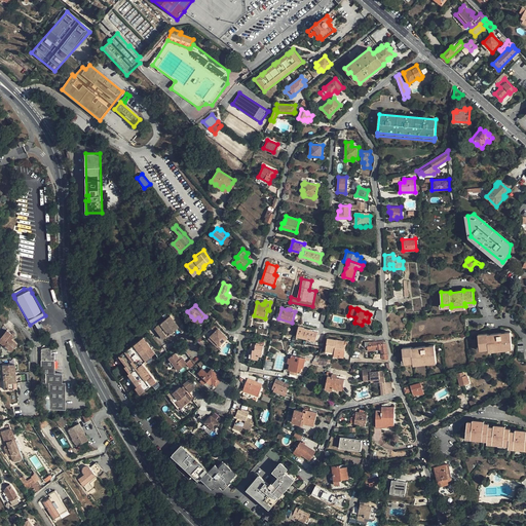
[(323,314),(324,313),(316,311),(315,313),(322,315),(321,322),(326,323),(327,314),(323,314)]
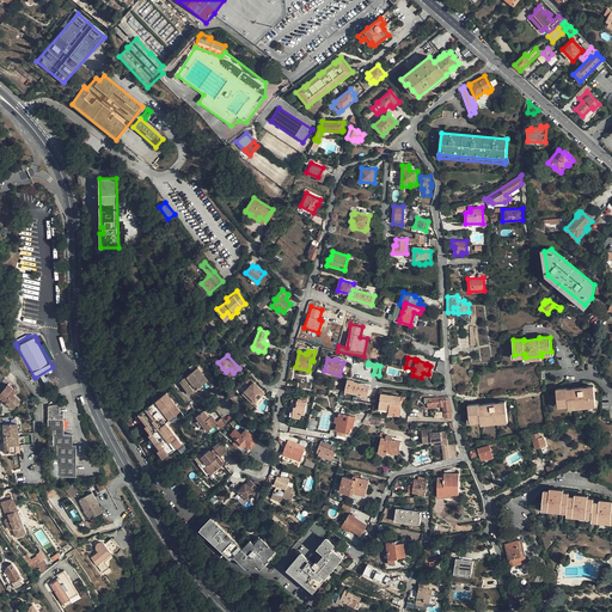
[(197,367),(179,381),(190,393),(207,380),(197,367)]
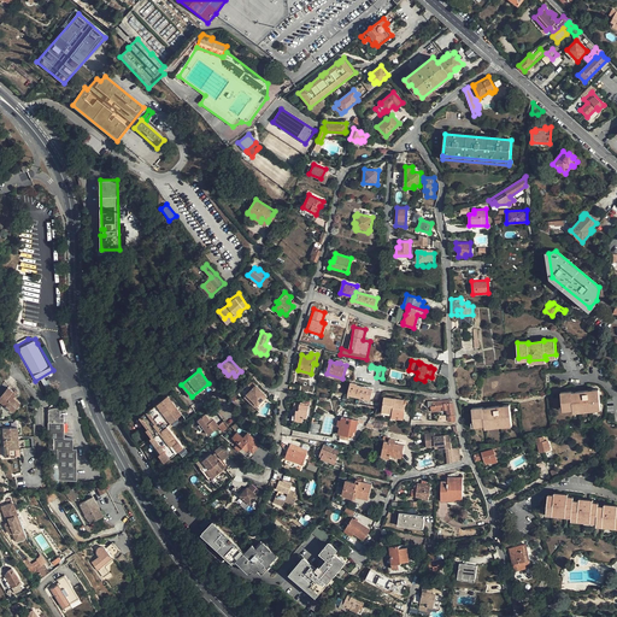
[(228,375),(224,371),(222,372),(229,381),(235,376),(233,372),(228,375)]
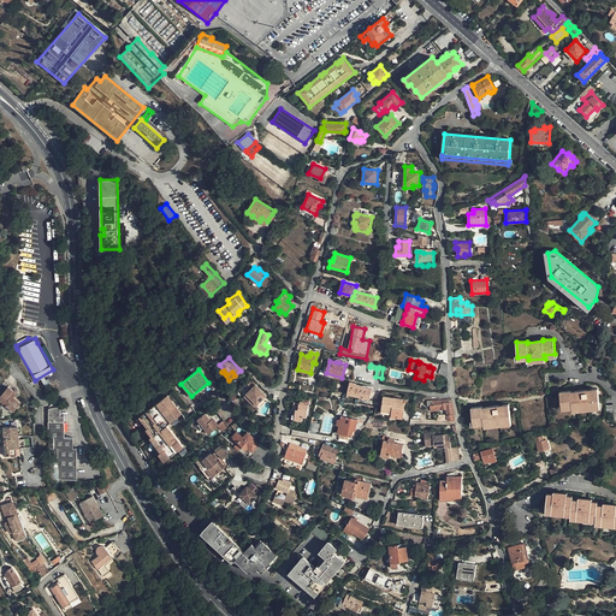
[(247,394),(256,404),(266,396),(252,380),(247,385),(252,389),(247,394)]
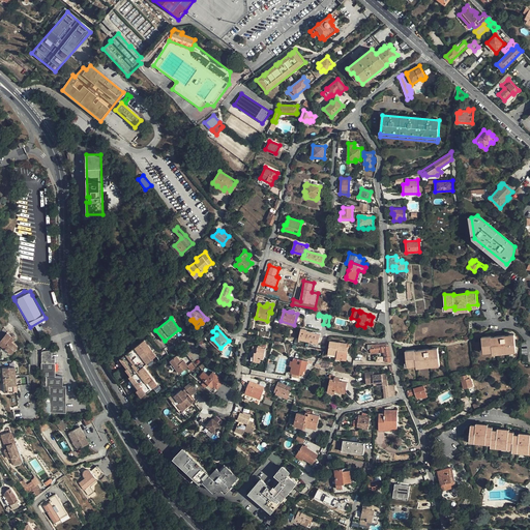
[(307,330),(301,328),(299,339),(319,343),(321,334),(307,331),(307,330)]
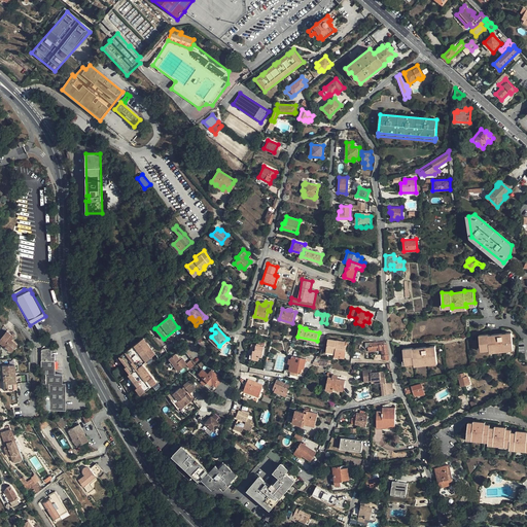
[(0,339),(0,342),(6,348),(12,352),(18,344),(12,340),(14,337),(7,330),(3,336),(0,339)]
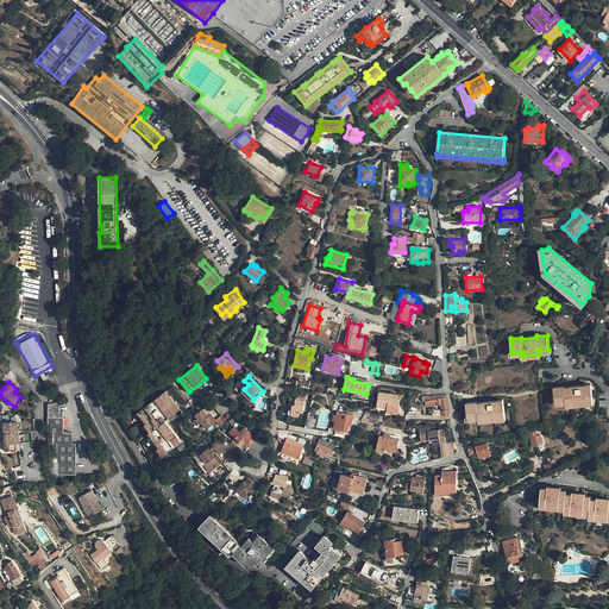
[(565,402),(565,405),(592,401),(591,384),(564,387),(564,385),(553,387),(556,403),(565,402)]
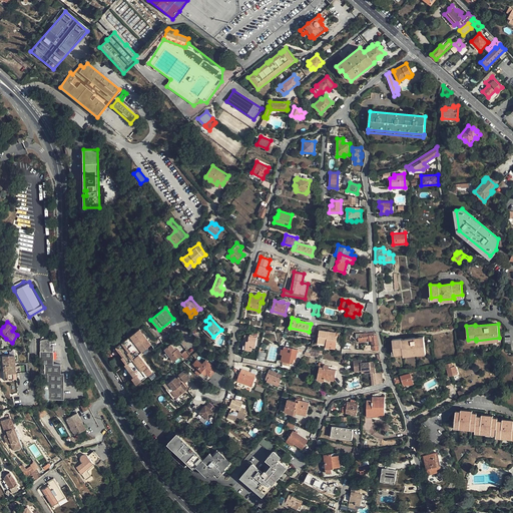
[(211,339),(213,337),(205,328),(202,330),(211,339)]
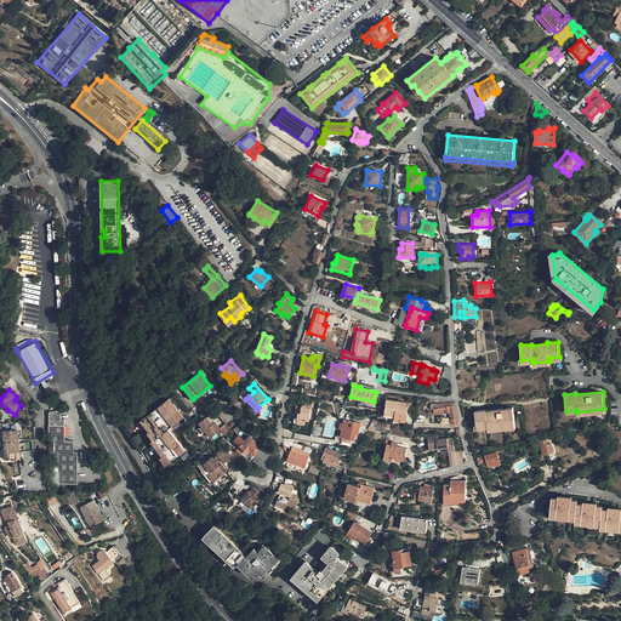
[(169,398),(142,419),(146,425),(144,426),(148,432),(149,431),(154,438),(153,440),(151,442),(161,456),(167,462),(180,454),(184,462),(191,457),(167,428),(182,416),(169,398)]
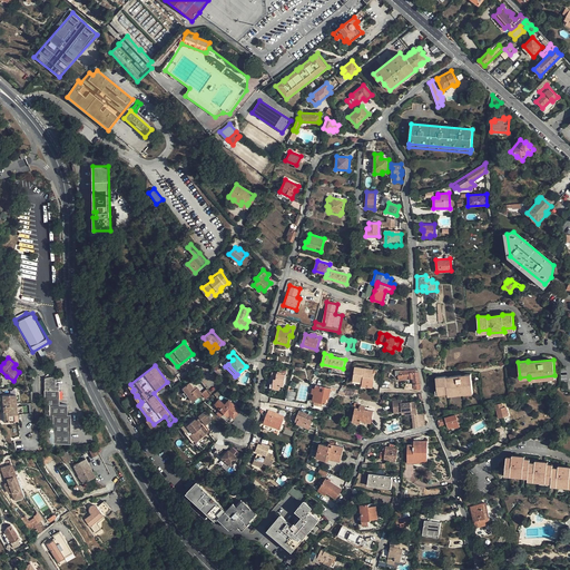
[(373,369),(355,366),(353,380),(363,382),(362,385),(373,386),(375,373),(373,372),(373,369)]
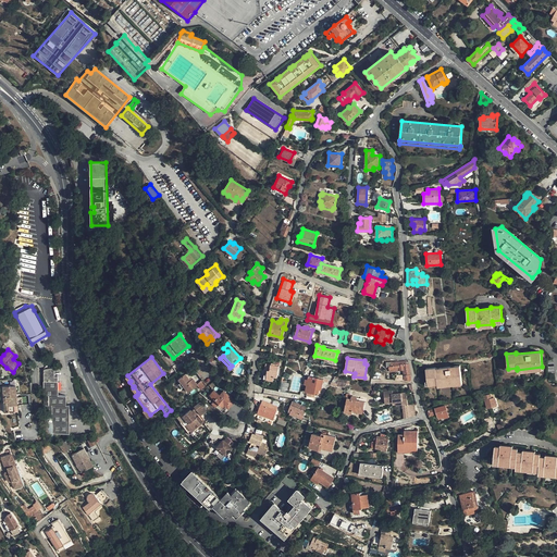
[(410,373),(409,363),(406,363),(406,361),(386,363),(386,368),(388,367),(390,372),(403,370),(404,374),(405,374),(405,380),(411,380),(410,373)]
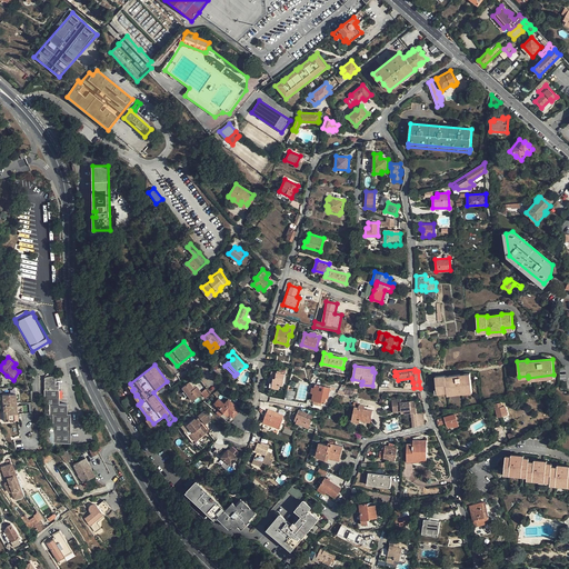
[(271,371),(270,378),(273,378),(273,380),(272,388),(279,389),(280,385),(283,386),(286,373),(281,373),(277,372),(271,371)]
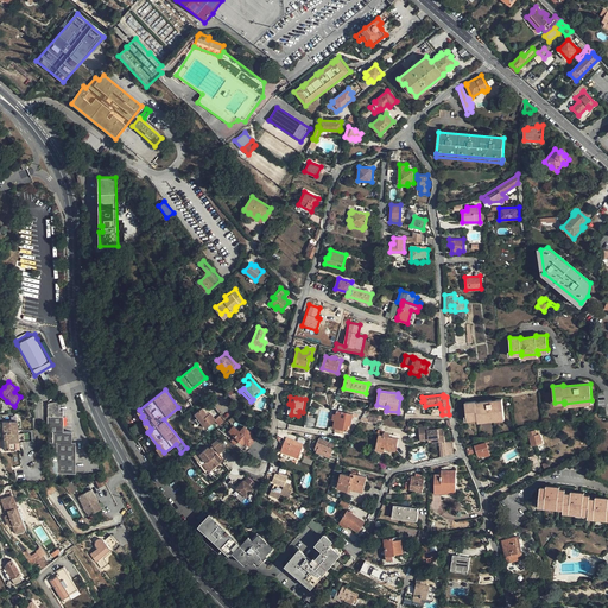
[(466,403),(467,418),(477,416),(477,419),(505,416),(502,399),(476,403),(476,401),(466,403)]
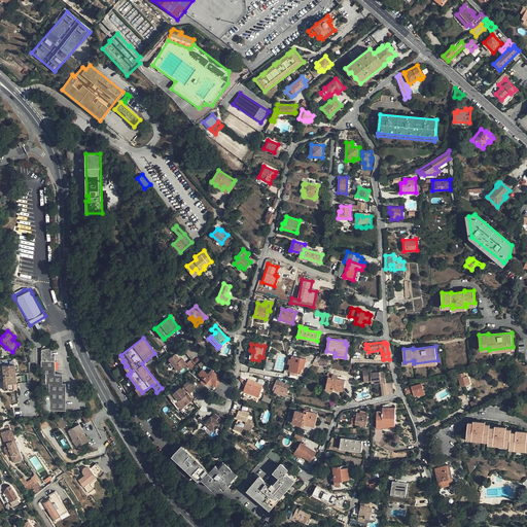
[(42,383),(42,387),(44,389),(44,401),(44,411),(44,414),(48,414),(48,411),(66,411),(66,379),(63,379),(63,376),(63,375),(56,374),(56,356),(51,356),(51,348),(41,350),(41,383),(42,383)]
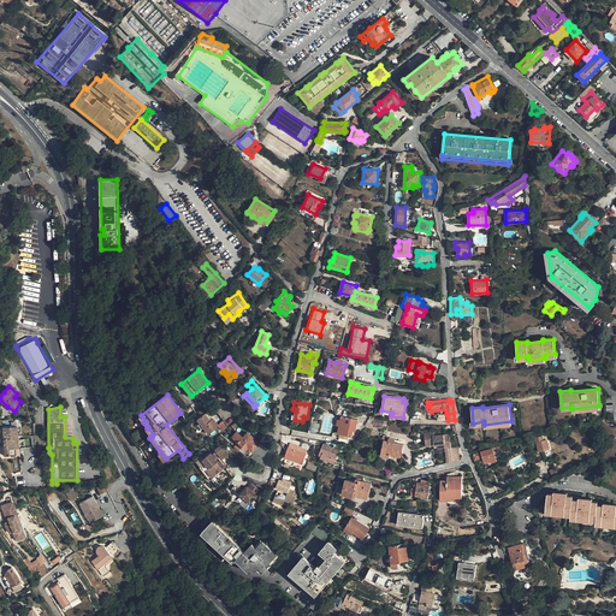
[(211,420),(209,419),(205,413),(197,419),(200,424),(203,427),(208,434),(219,426),(213,419),(211,420)]
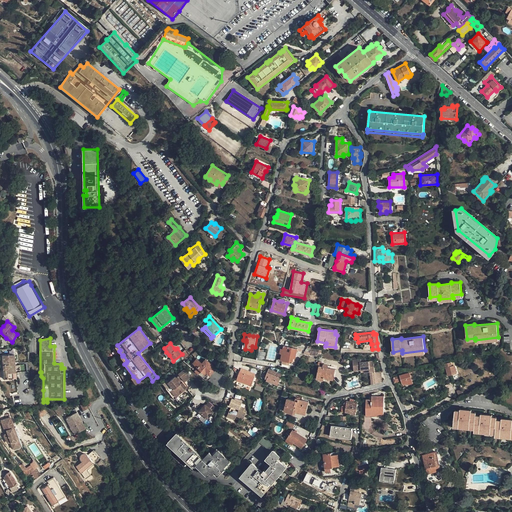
[(294,358),(296,358),(298,349),(284,346),(283,349),(282,354),(280,360),(293,362),(294,358)]
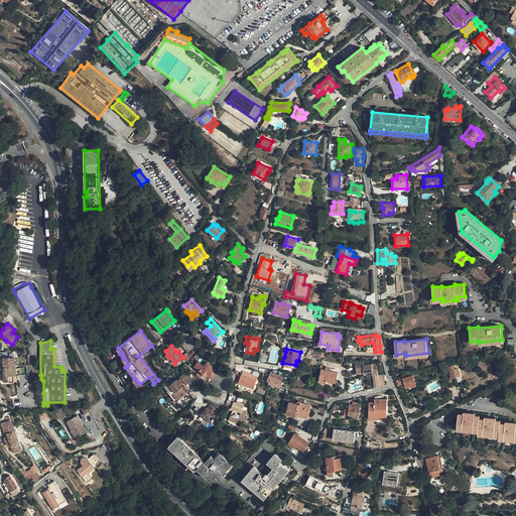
[(3,358),(4,376),(7,376),(7,381),(14,381),(14,376),(16,375),(15,357),(3,358)]
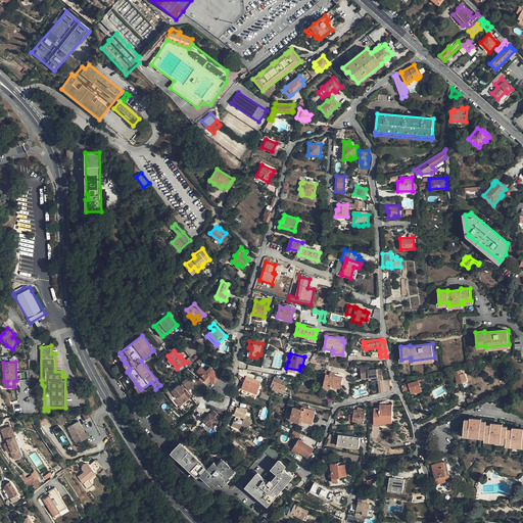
[(206,371),(201,366),(197,370),(212,385),(221,376),(209,367),(206,371)]
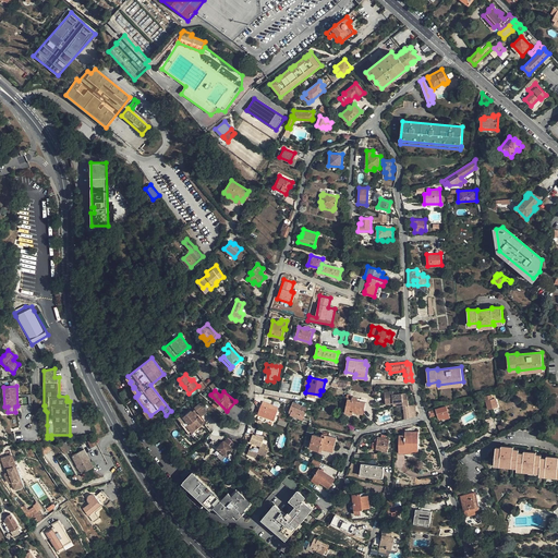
[(492,395),(485,397),(488,409),(498,407),(496,398),(493,399),(492,395)]
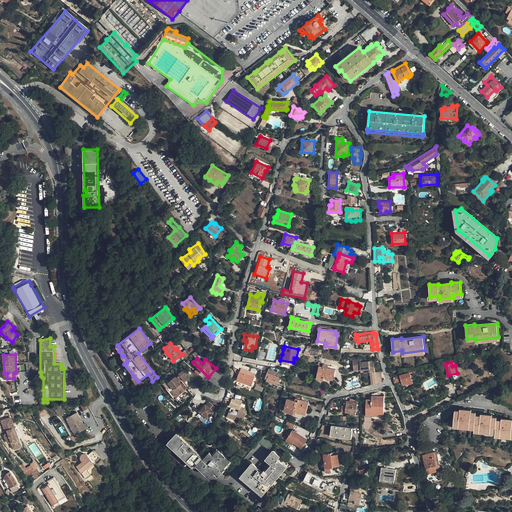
[(364,372),(370,372),(375,371),(374,363),(353,363),(354,371),(361,370),(364,370),(364,372)]
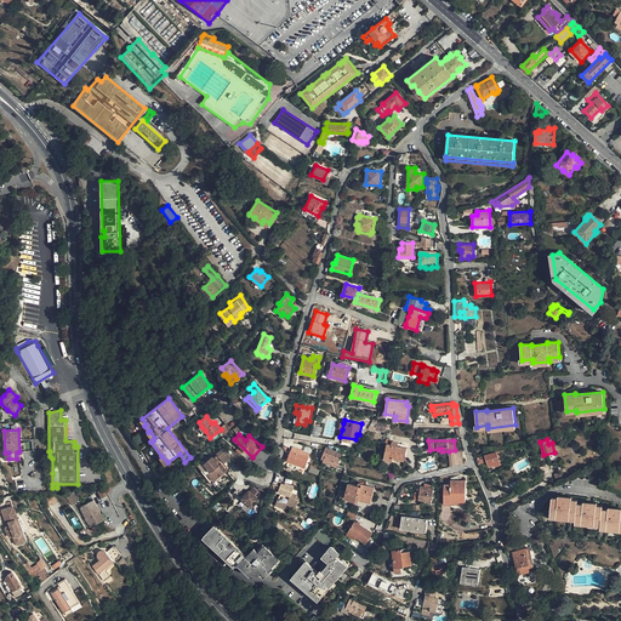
[(398,446),(392,445),(388,444),(385,460),(393,461),(393,459),(404,461),(406,449),(398,446)]
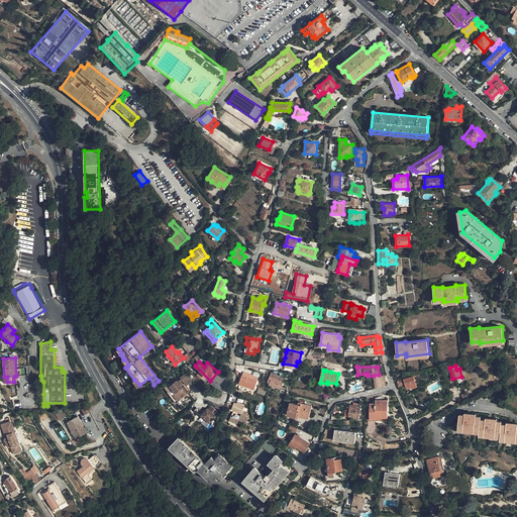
[(192,381),(186,373),(180,378),(186,385),(192,381)]
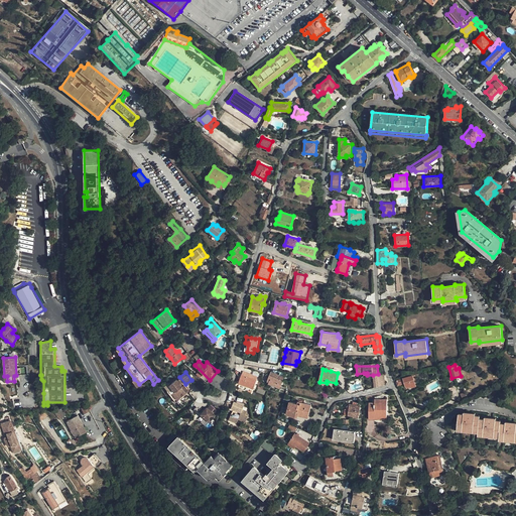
[(249,374),(243,372),(239,383),(253,388),(256,380),(257,377),(249,374)]
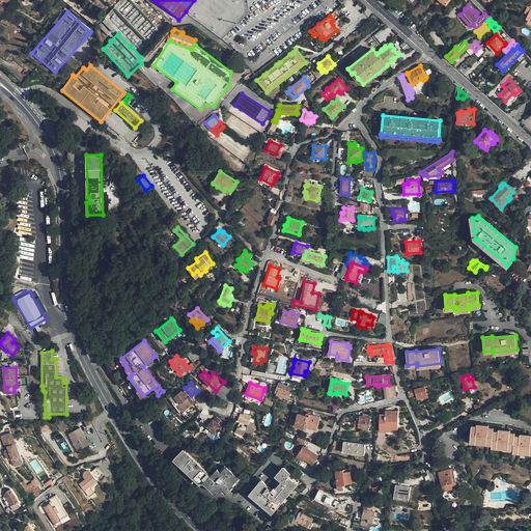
[(292,388),(279,384),(278,386),(276,393),(277,393),(277,395),(287,399),(292,388)]
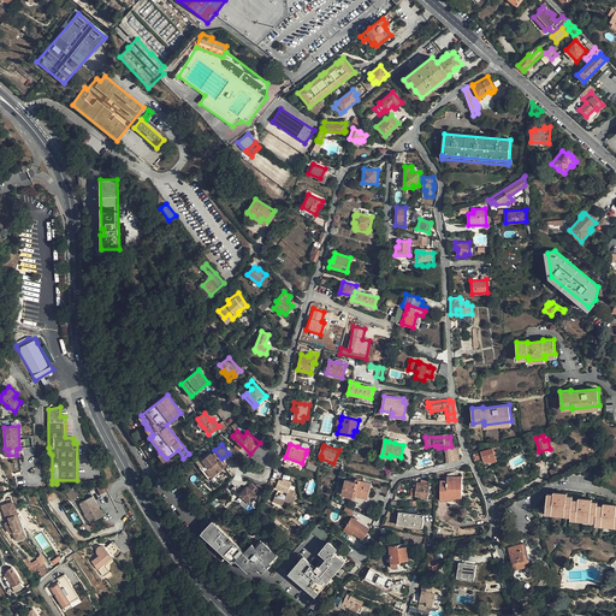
[(473,455),(475,461),(484,457),(485,461),(496,457),(492,448),(481,451),(473,454),(473,455)]
